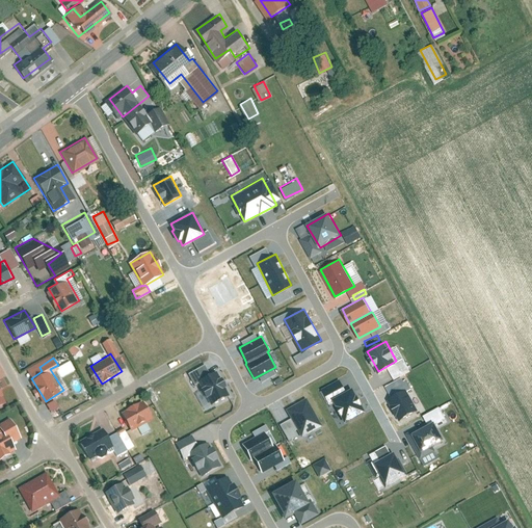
[(229,393),(216,370),(198,379),(211,402),(229,393)]
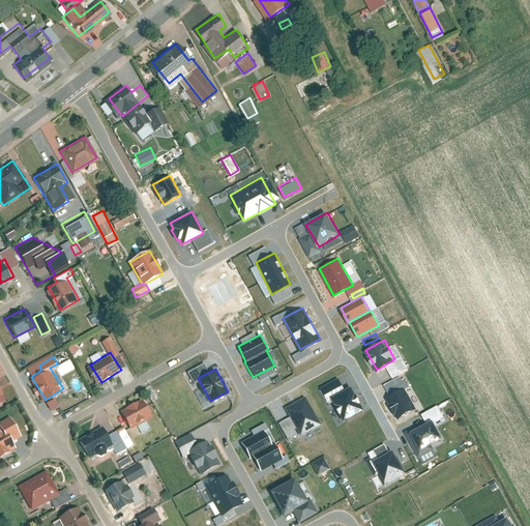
[(363,409),(351,385),(331,396),(344,419),(363,409)]
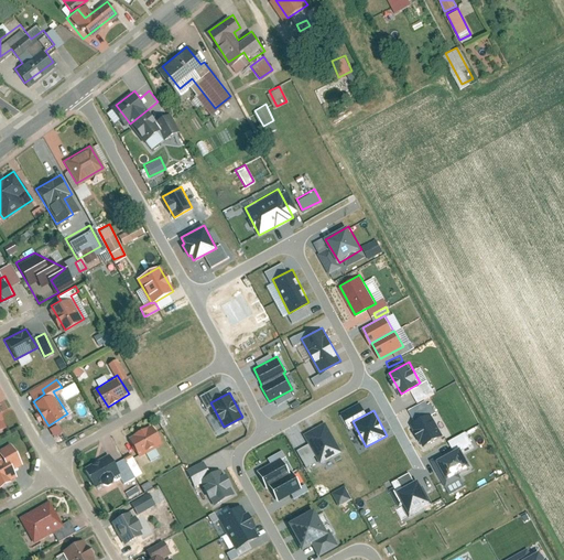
[(443,433),(430,411),(410,422),(423,445),(443,433)]
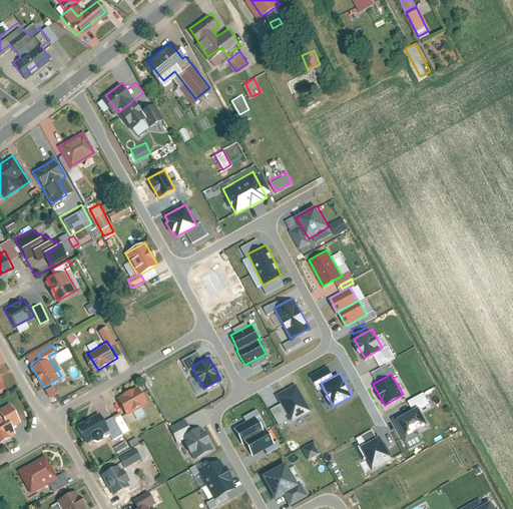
[(310,409),(295,383),(276,394),(291,420),(310,409)]
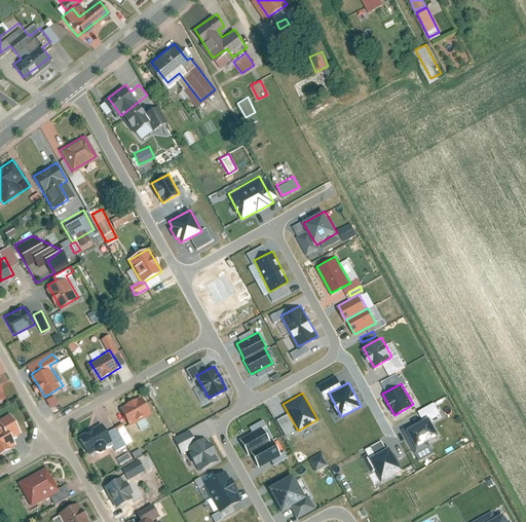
[(48,407),(58,402),(52,394),(44,399),(48,407)]
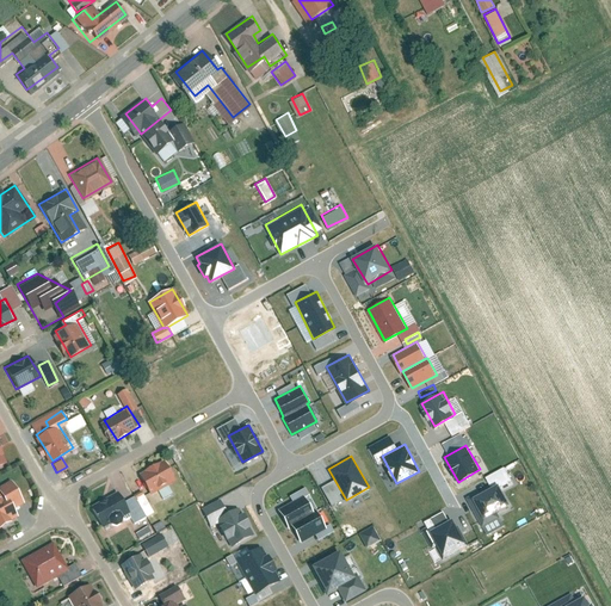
[(166,457),(141,470),(153,490),(177,477),(166,457)]
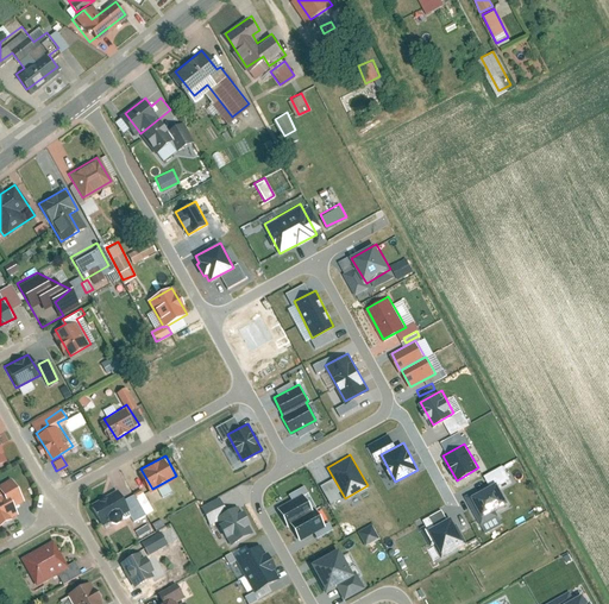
[(328,501),(340,495),(330,476),(318,483),(328,501)]
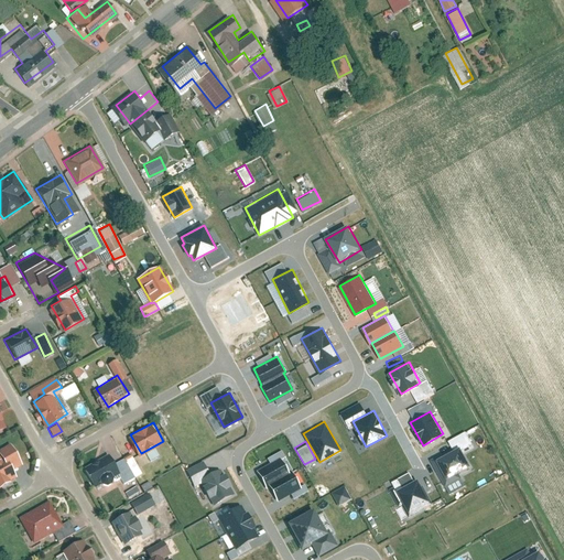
[(21,460),(13,444),(0,450),(0,485),(1,488),(13,482),(9,475),(18,471),(13,464),(21,460)]
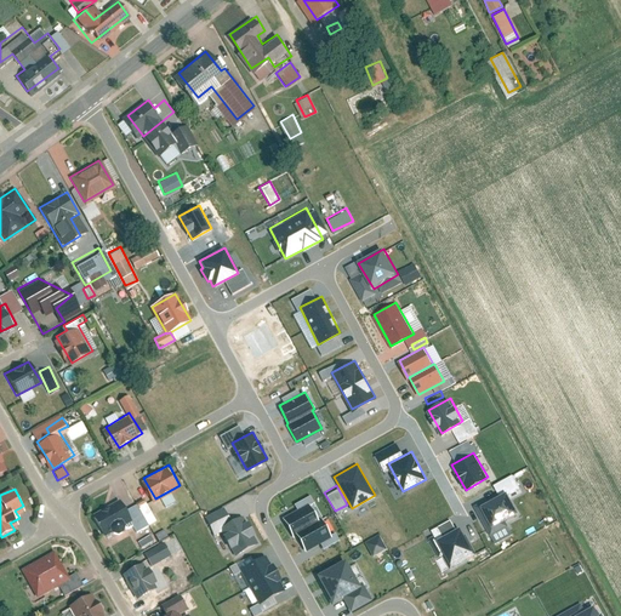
[(518,513),(507,492),(482,505),(493,526),(518,513)]
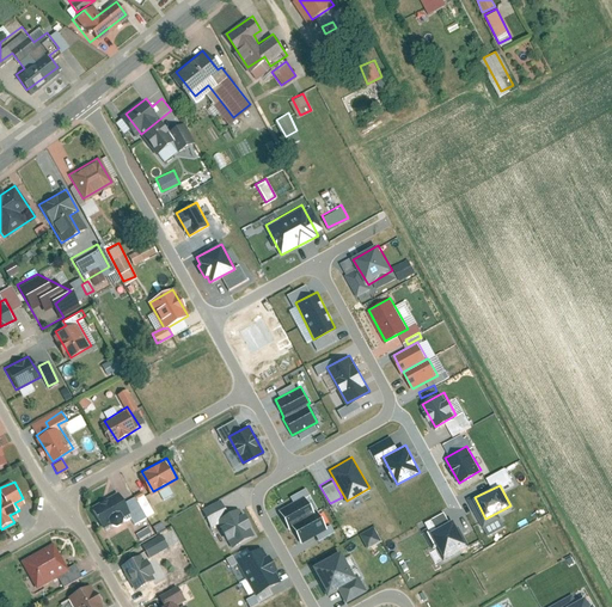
[(117,491),(90,507),(101,525),(127,509),(117,491)]
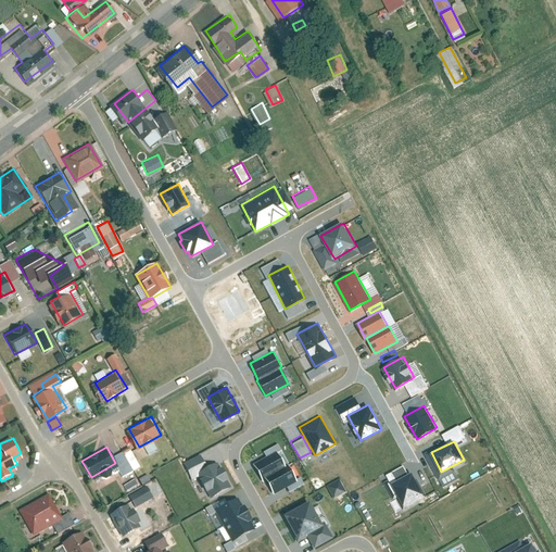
[(130,449),(123,453),(133,471),(140,466),(130,449)]
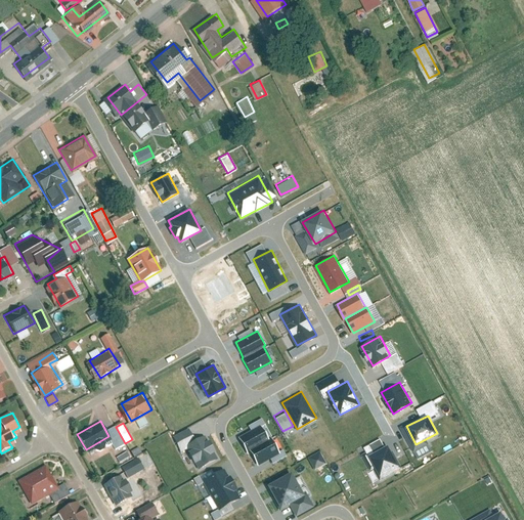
[(267,438),(259,425),(239,436),(248,450),(250,448),(257,462),(277,450),(269,437),(267,438)]
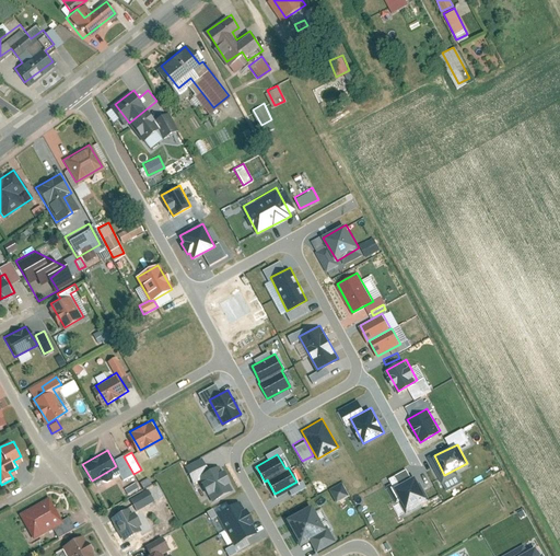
[(232,487),(219,464),(199,475),(212,499),(232,487)]
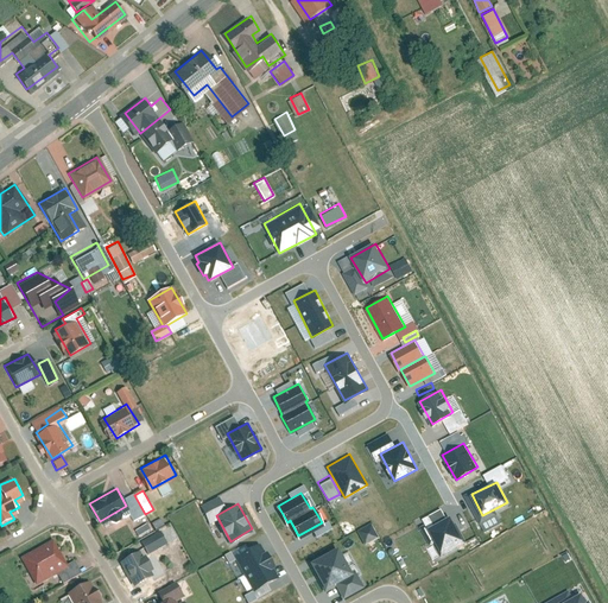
[(145,515),(132,522),(138,533),(151,525),(145,515)]
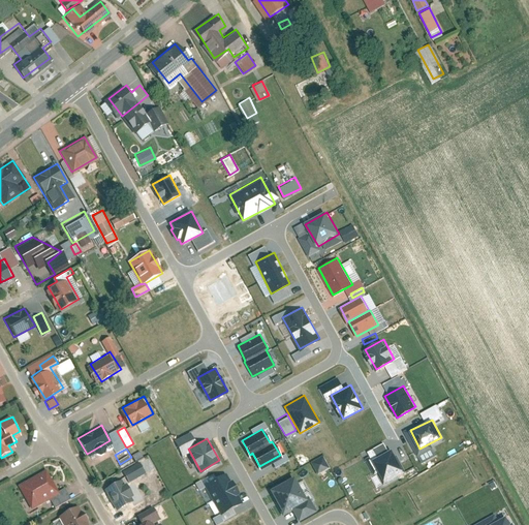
[(404,469),(392,449),(371,462),(383,482),(404,469)]
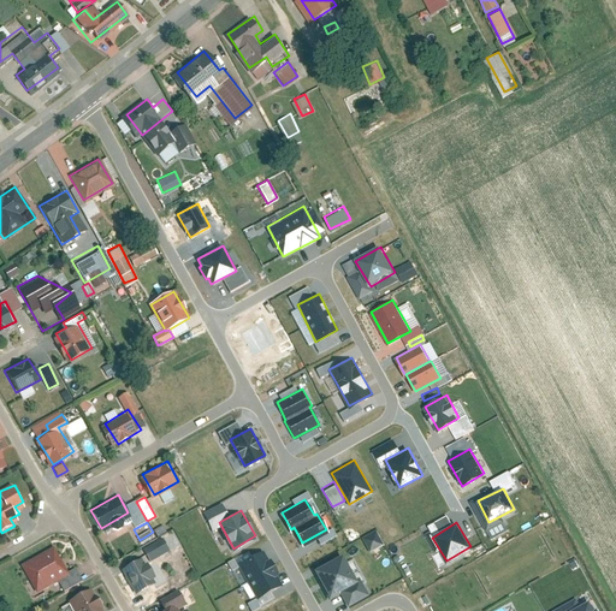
[(375,527),(361,535),(369,550),(384,540),(375,527)]
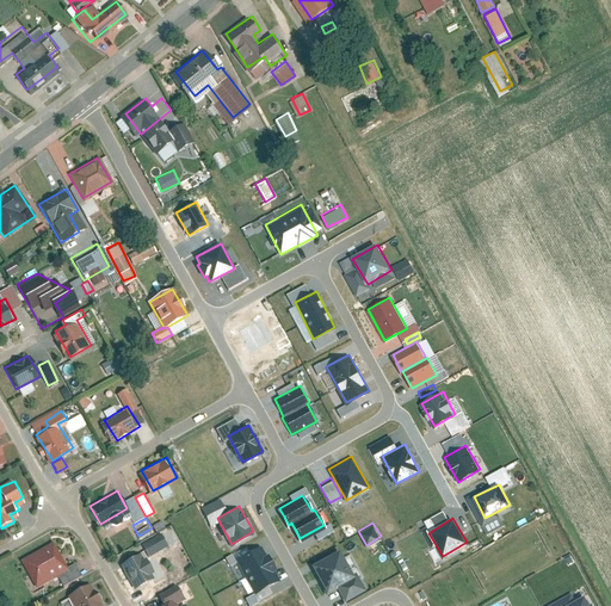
[(161,533),(141,544),(148,555),(166,545),(161,533)]
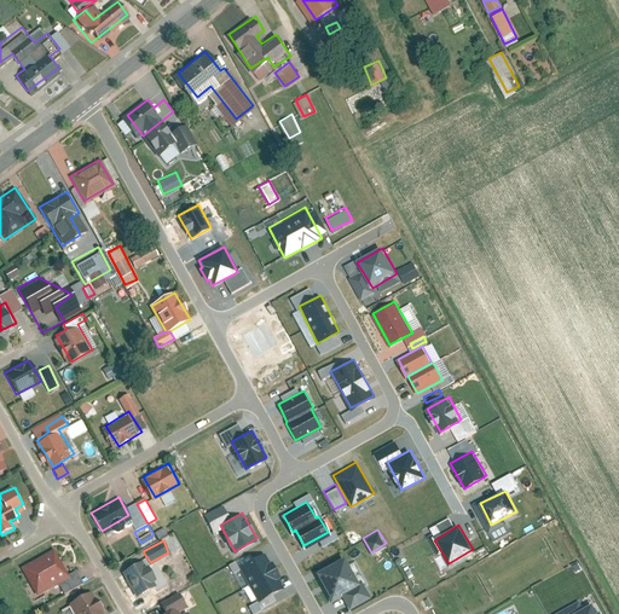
[(57,546),(24,565),(40,594),(64,579),(69,586),(82,578),(76,566),(70,569),(57,546)]
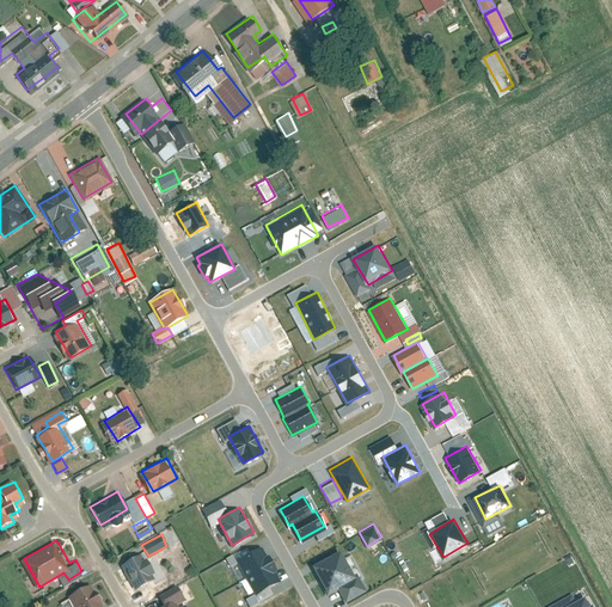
[(281,580),(262,546),(237,559),(256,593),(281,580)]
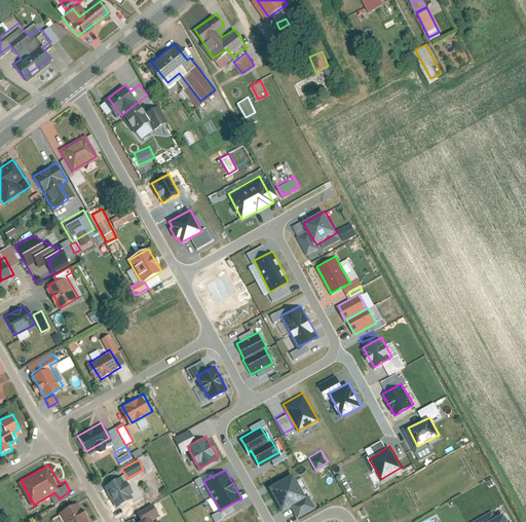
[(292,474),(268,487),(280,510),(305,497),(292,474)]
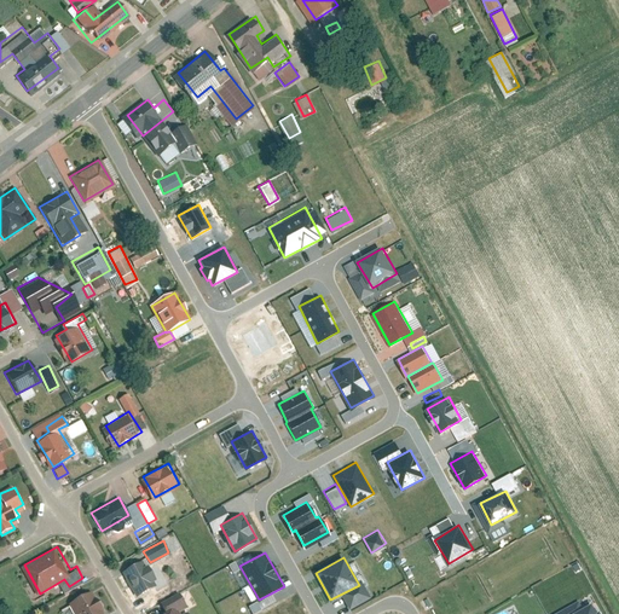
[(143,560),(122,572),(136,597),(156,586),(143,560)]
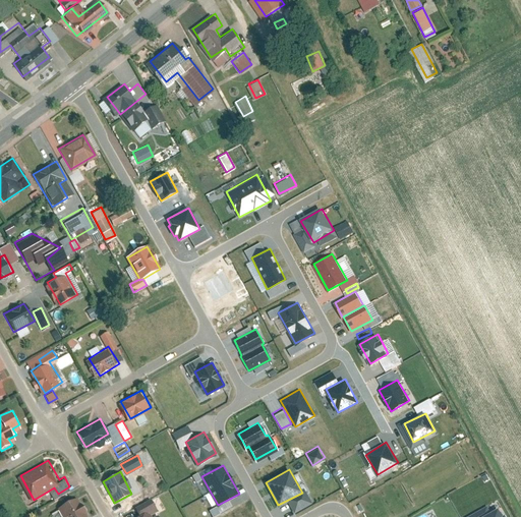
[(82,516),(72,499),(56,508),(61,516),(82,516)]
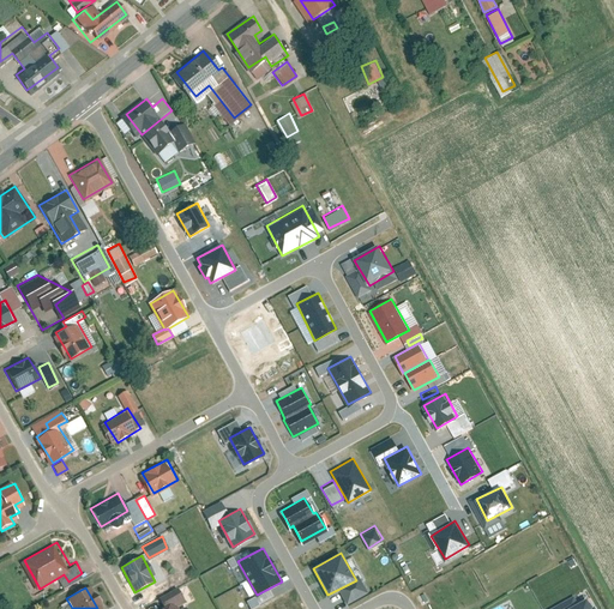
[(175,598),(156,608),(192,608),(188,602),(180,607),(175,598)]
